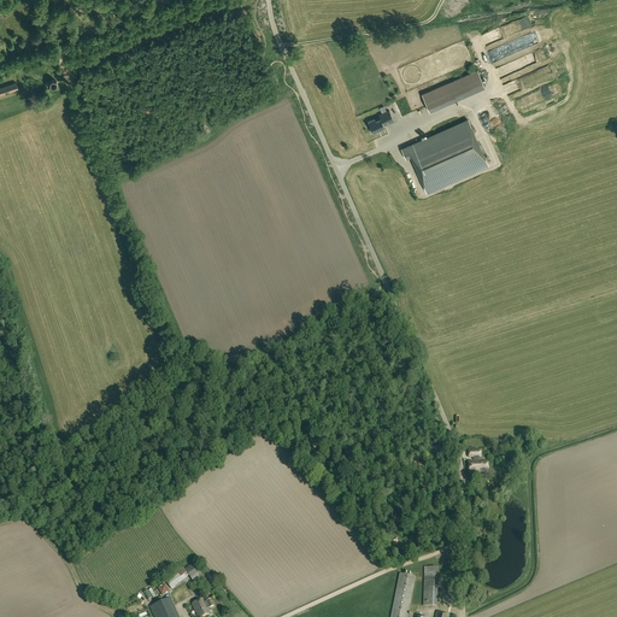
[(429,111),(457,99),(450,82),(422,94),(429,111)]
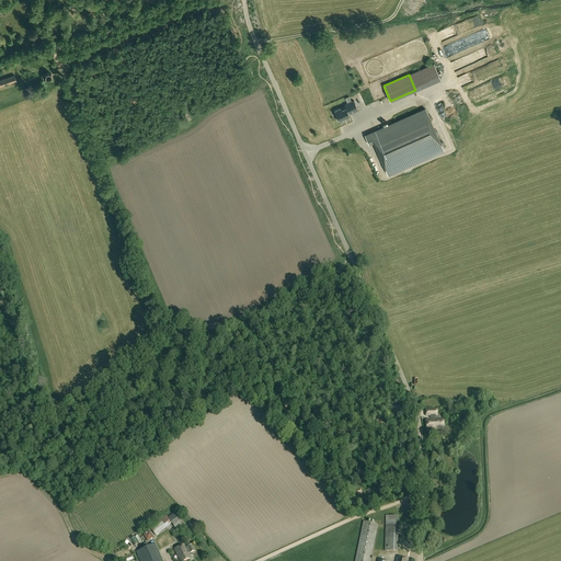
[(0,91),(4,90),(12,88),(11,83),(18,81),(15,76),(0,80),(0,91)]
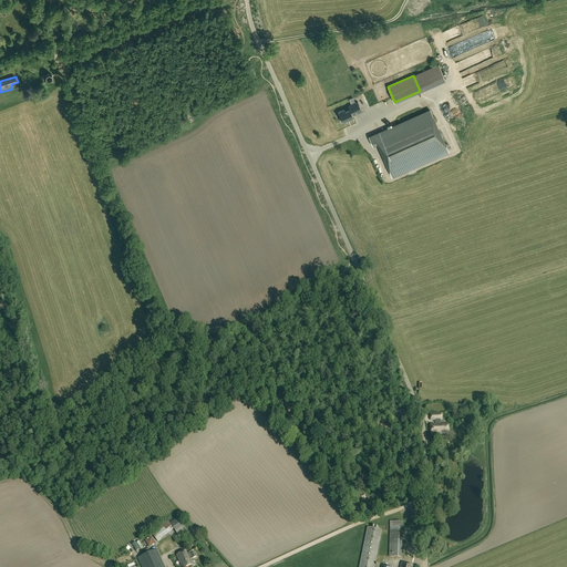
[(340,117),(339,117),(341,123),(353,117),(352,113),(357,111),(358,113),(362,112),(358,102),(349,106),(350,109),(346,111),(344,110),(338,112),(340,117)]
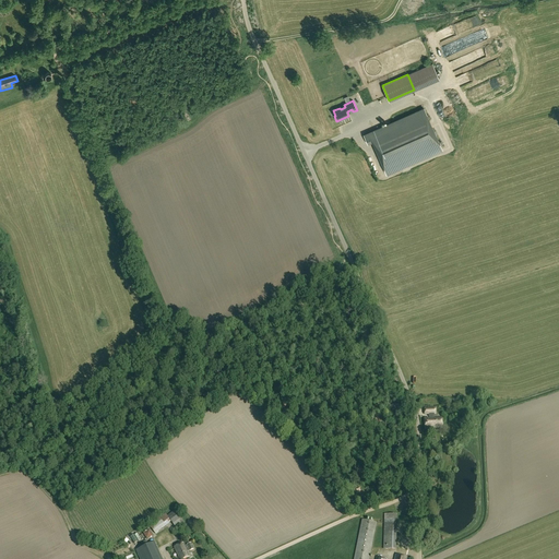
[(424,109),(364,135),(368,143),(372,142),(387,174),(442,149),(424,109)]
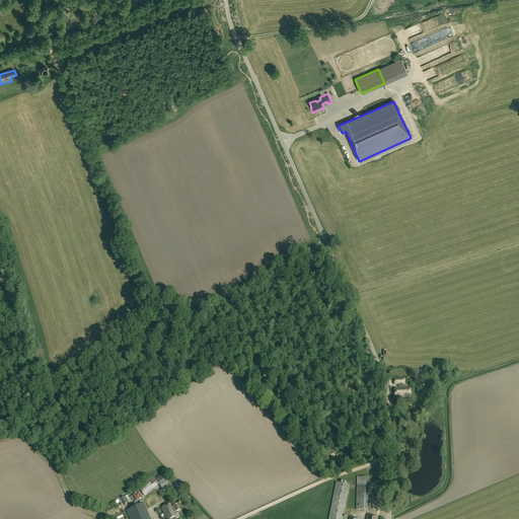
[(405,379),(393,379),(393,384),(398,384),(398,388),(393,388),(393,398),(400,398),(400,397),(411,397),(411,388),(403,388),(403,384),(405,384),(405,379)]
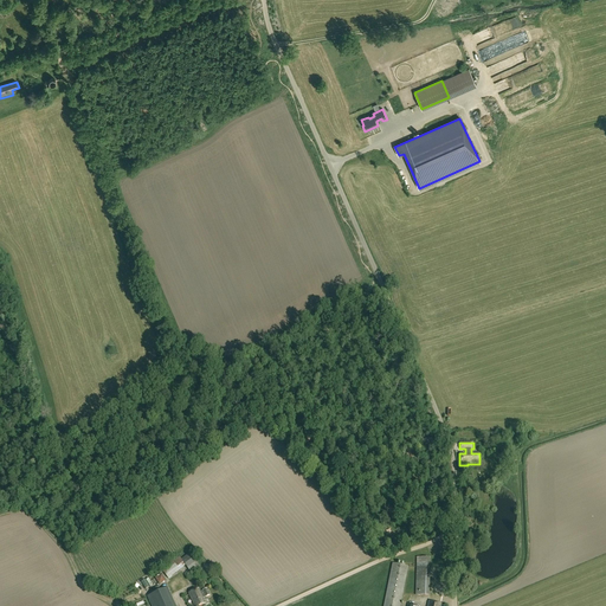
[(200,567),(189,554),(182,560),(186,566),(192,573),(200,567)]
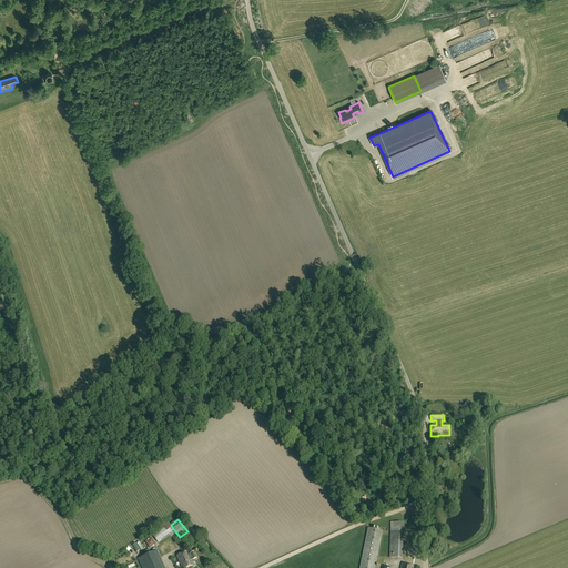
[(404,523),(392,523),(391,558),(403,558),(404,523)]
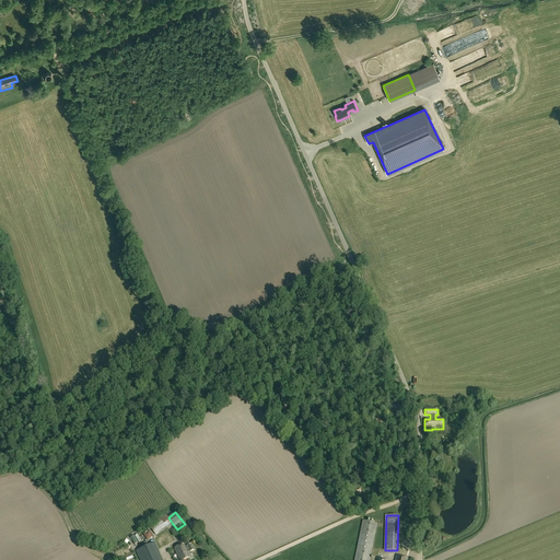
[(354,559),(370,559),(377,524),(363,521),(354,559)]
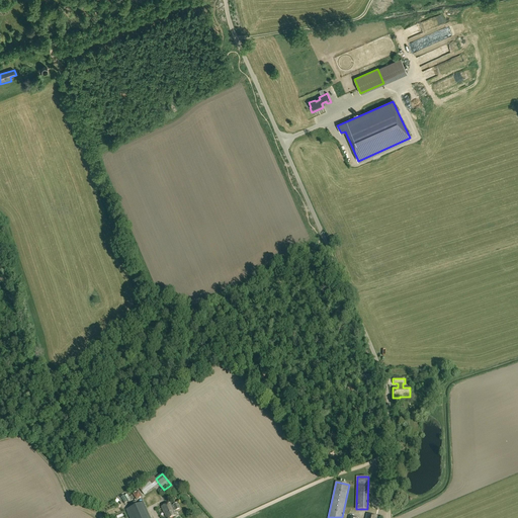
[(150,517),(144,503),(126,510),(130,517),(150,517)]
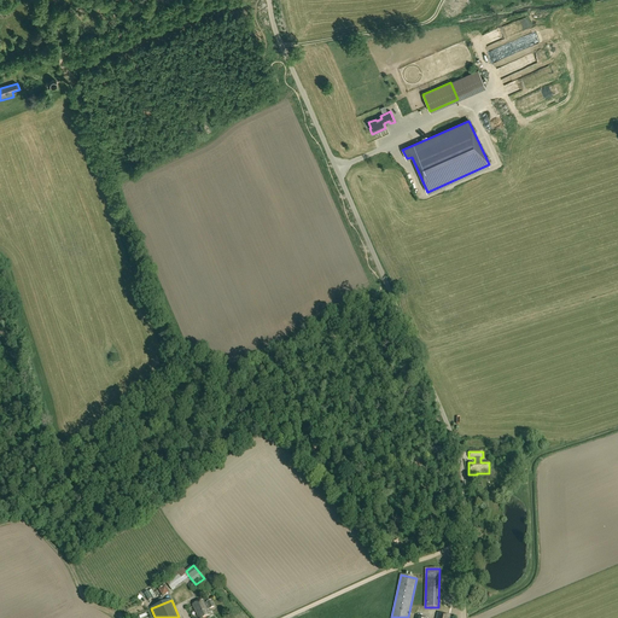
[(208,602),(205,604),(204,600),(193,605),(198,617),(203,617),(210,616),(208,610),(215,607),(211,600),(207,602),(208,602)]
